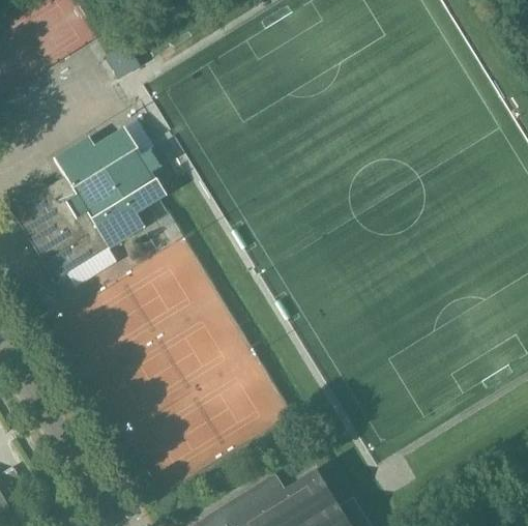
[(12,69),(91,47),(87,31),(64,0),(55,0),(26,8),(2,27),(26,20),(31,37),(25,41),(30,48),(18,57),(10,48),(2,51),(0,51),(0,41),(0,42),(0,46),(16,42),(11,27),(0,30),(0,94),(1,94),(21,80),(12,69)]
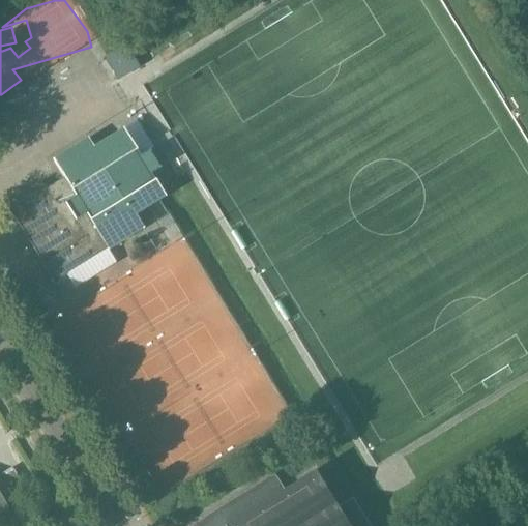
[(140,63),(126,40),(105,54),(118,77),(140,63)]
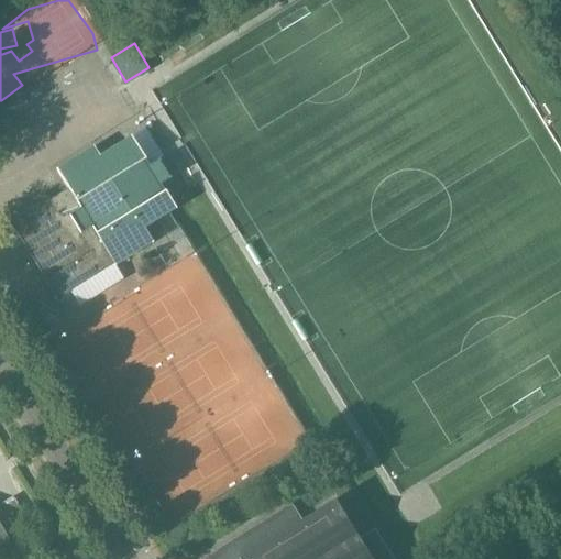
[(20,204),(7,212),(18,232),(19,231),(47,277),(46,277),(59,298),(73,291),(72,288),(116,262),(117,263),(154,240),(145,226),(177,206),(162,183),(172,177),(160,157),(151,164),(133,134),(100,155),(95,145),(58,168),(65,177),(64,178),(69,186),(50,199),(44,190),(21,205),(20,204)]
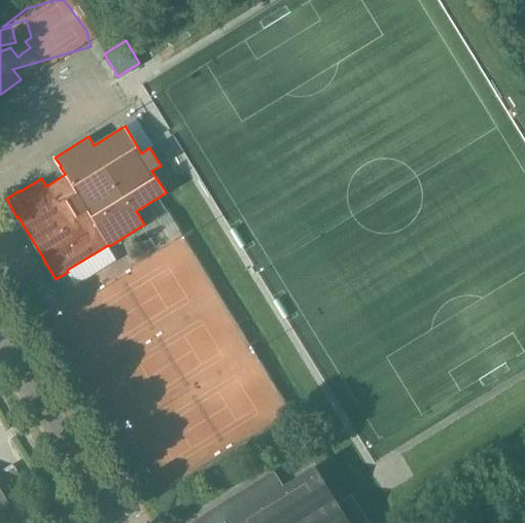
[(371,522),(353,492),(336,501),(314,465),(283,484),(274,468),(187,521),(188,522),(371,522)]
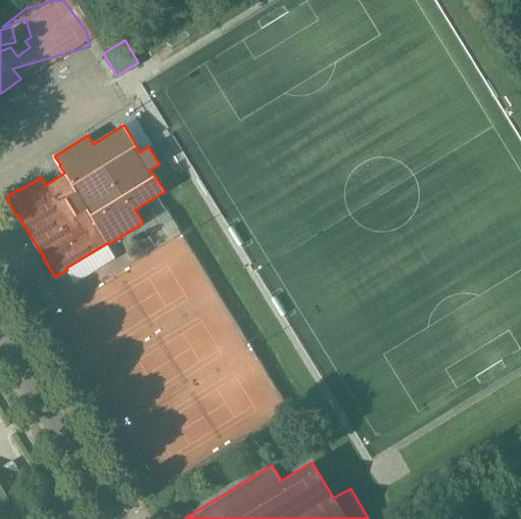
[(0,504),(8,499),(0,484),(0,504)]
